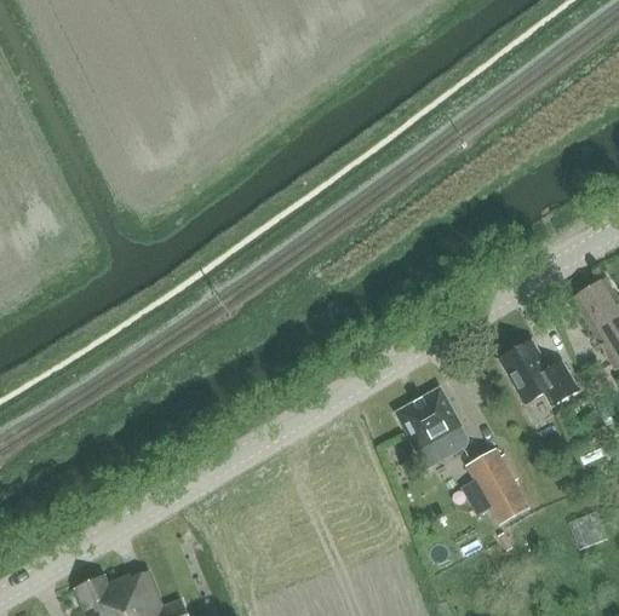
[(573,298),(611,361),(618,356),(618,301),(606,278),(573,298)]
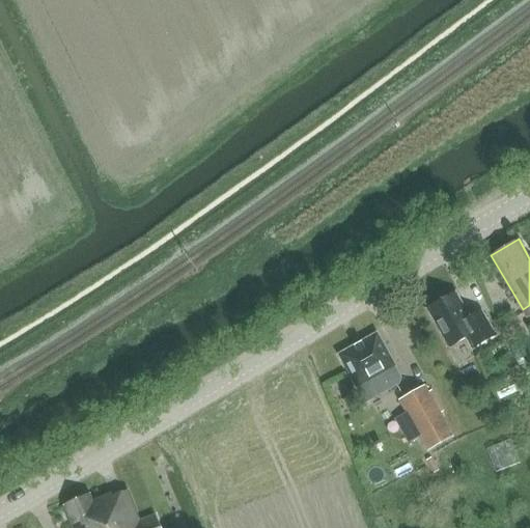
[(453,290),(426,306),(448,344),(465,335),(471,345),(481,339),(494,333),(479,309),(468,315),(453,290)]
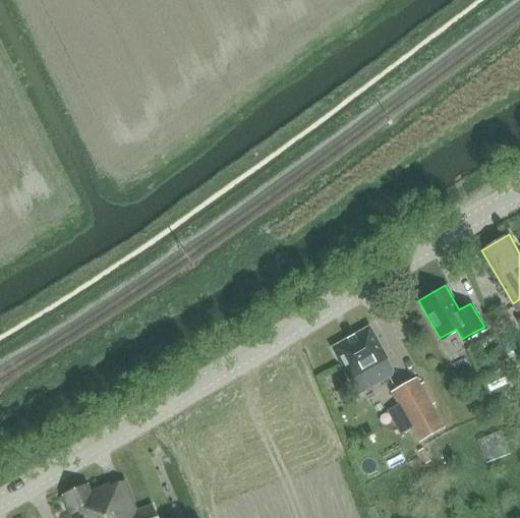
[(368,325),(332,344),(349,377),(358,393),(391,373),(392,368),(386,357),(368,325)]
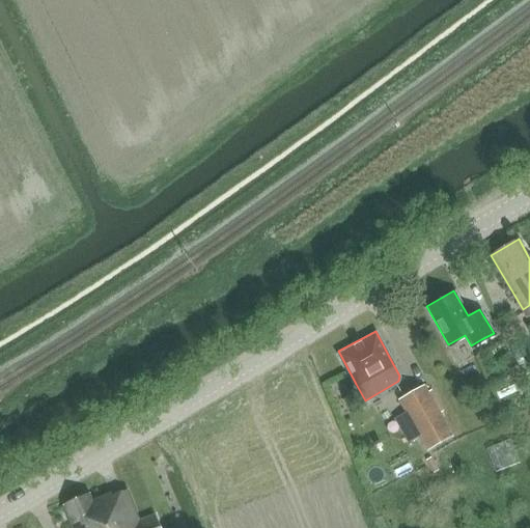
[(334,399),(345,393),(338,378),(327,383),(334,399)]
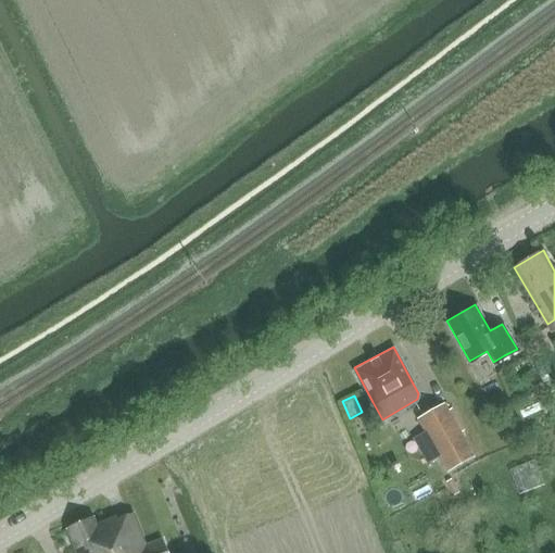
[(443,401),(416,416),(446,470),(474,455),(459,430),(446,407),(443,401)]
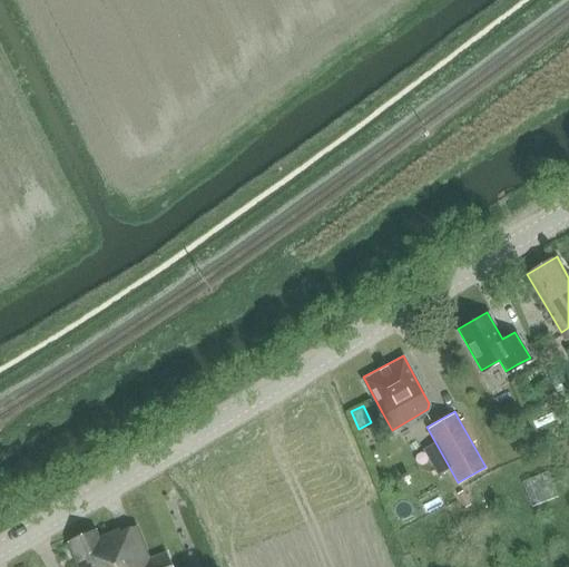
[(521,480),(531,504),(557,494),(547,469),(521,480)]
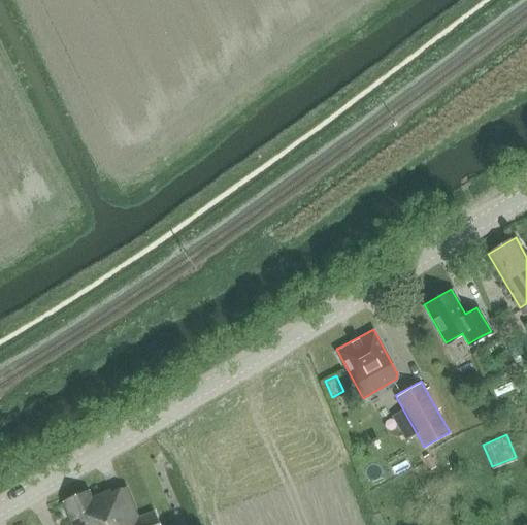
[(160,524),(154,510),(138,516),(125,485),(109,491),(108,487),(90,494),(88,490),(62,500),(72,524),(160,524)]
